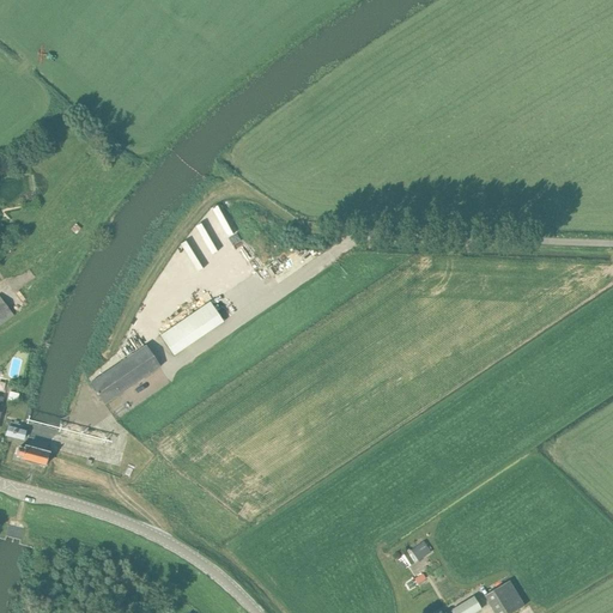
[(12,240),(20,231),(13,223),(5,231),(12,240)]
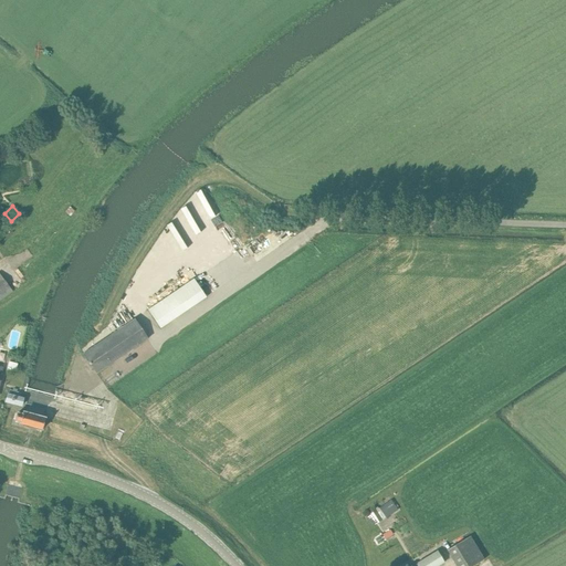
[(70,207),(65,211),(70,216),(74,211),(70,207)]
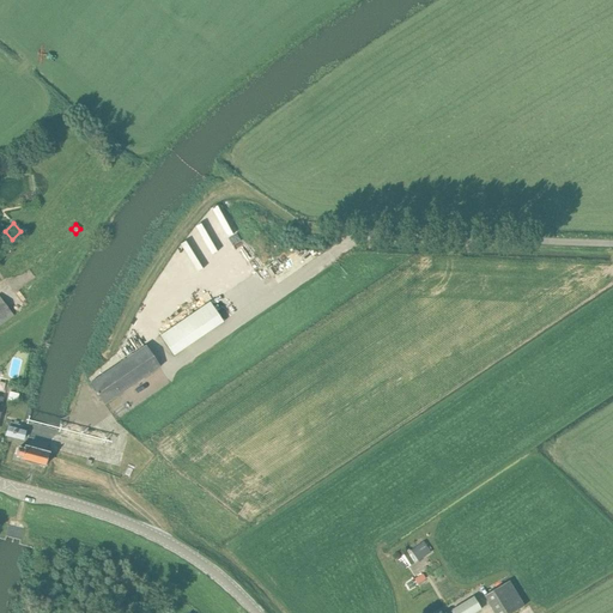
[(237,286),(247,301),(254,297),(244,281),(237,286)]
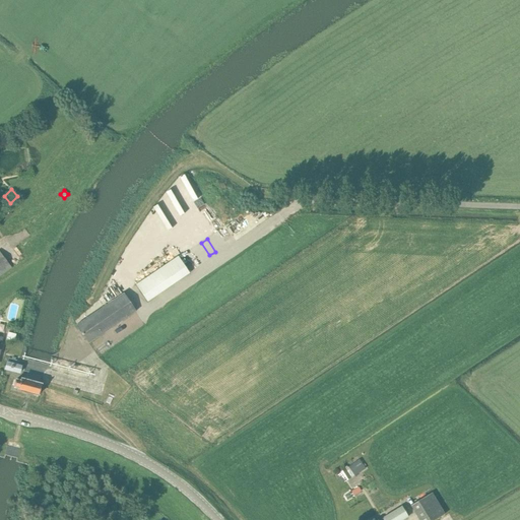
[(0,251),(0,274),(11,266),(0,251)]
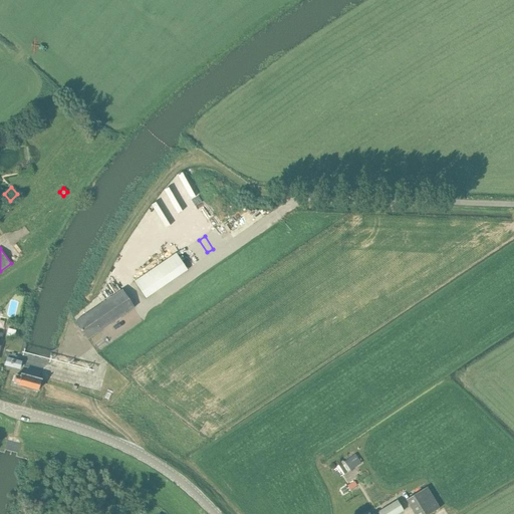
[(147,299),(181,276),(188,271),(176,254),(169,258),(135,282),(147,299)]
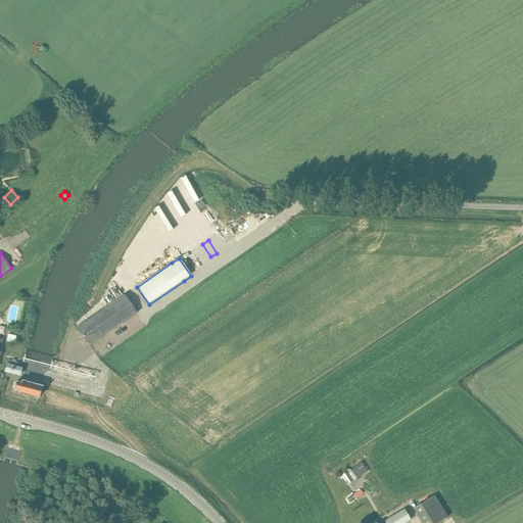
[(124,293),(76,327),(88,345),(137,313),(124,293)]
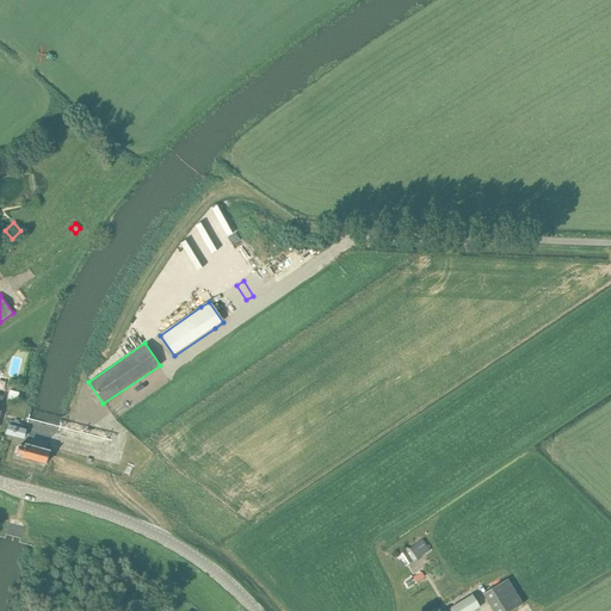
[(17,401),(19,393),(10,390),(7,399),(17,401)]
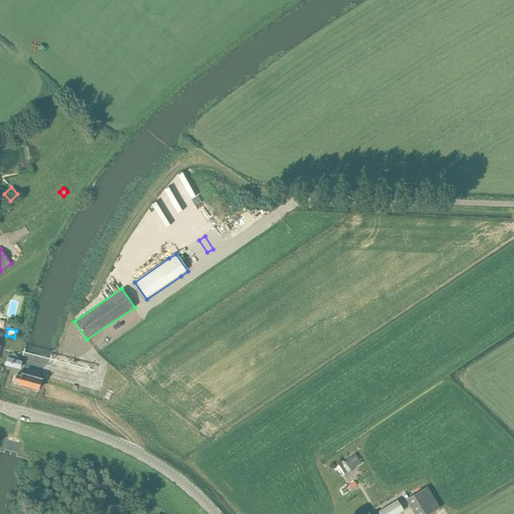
[(19,369),(21,360),(6,356),(4,365),(19,369)]
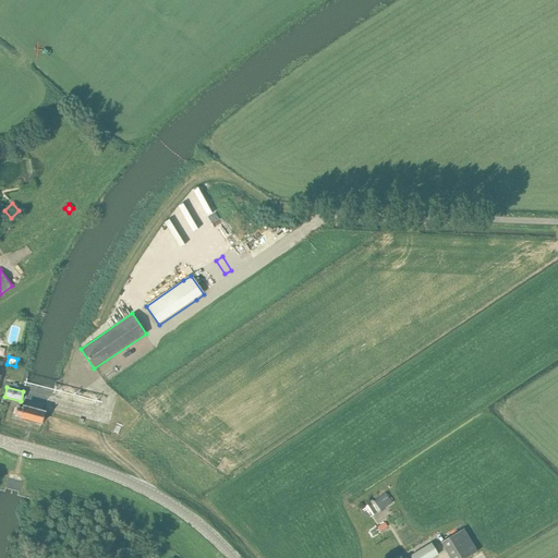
[(45,412),(22,405),(21,407),(17,405),(16,413),(15,414),(19,415),(19,417),(41,424),(45,412)]
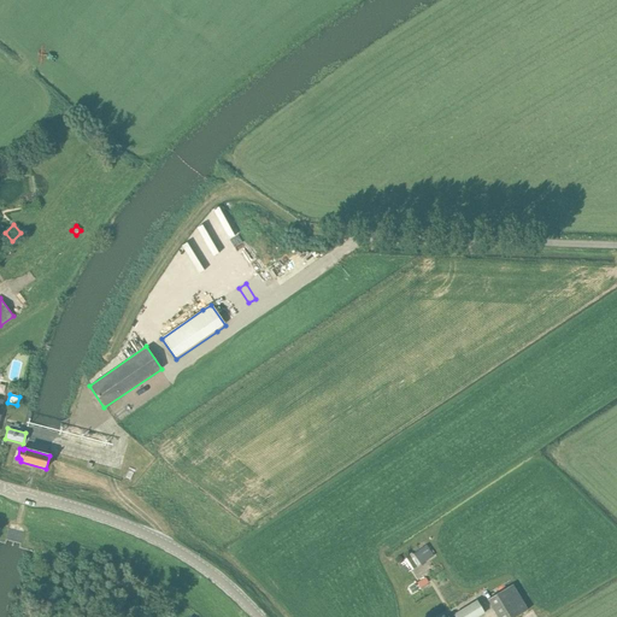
[(425,545),(398,563),(405,574),(433,556),(425,545)]
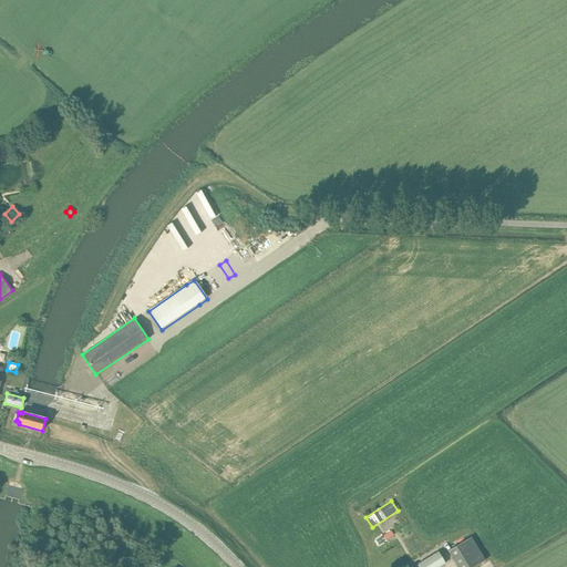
[(473,566),(485,560),(471,536),(446,550),(456,566),(473,566)]
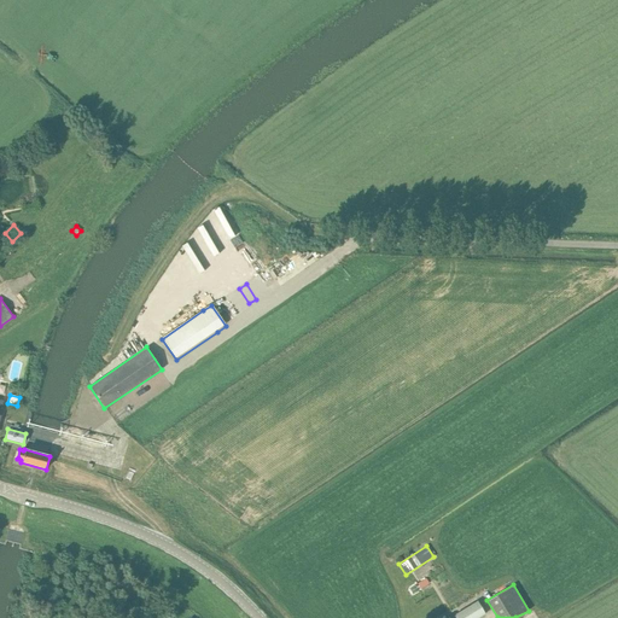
[(477,617),(485,613),(477,601),(448,617),(477,617)]
